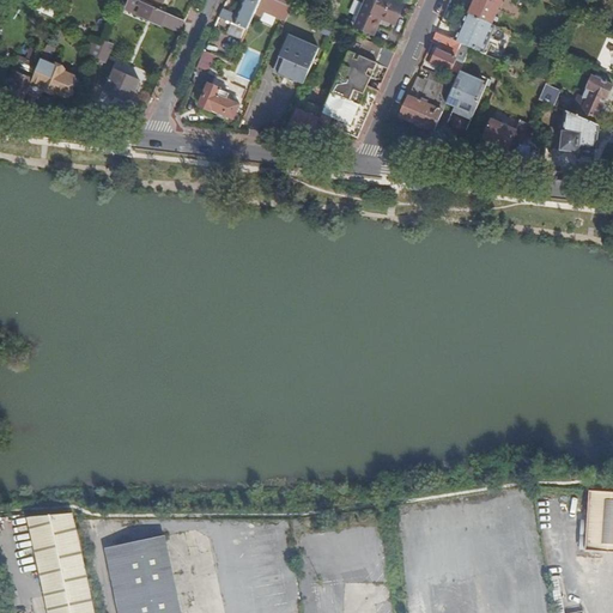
[(152,22),(182,35),(187,23),(137,0),(132,0),(127,10),(152,22)]
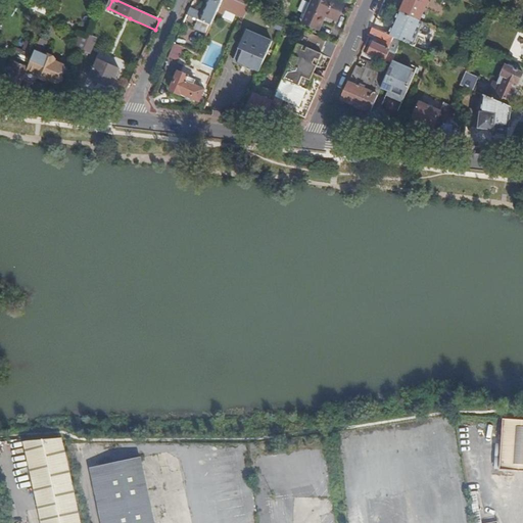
[(188,15),(211,27),(218,12),(223,0),(210,0),(204,15),(191,9),(188,15)]
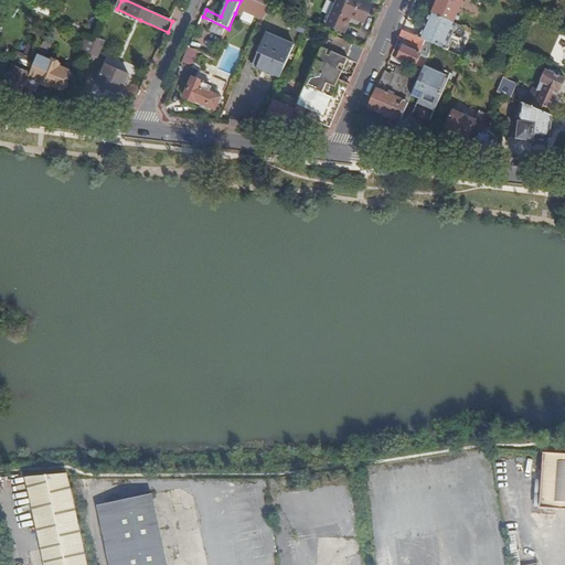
[(245,12),(265,20),(269,8),(268,8),(249,0),(241,0),(235,13),(243,17),(245,12)]
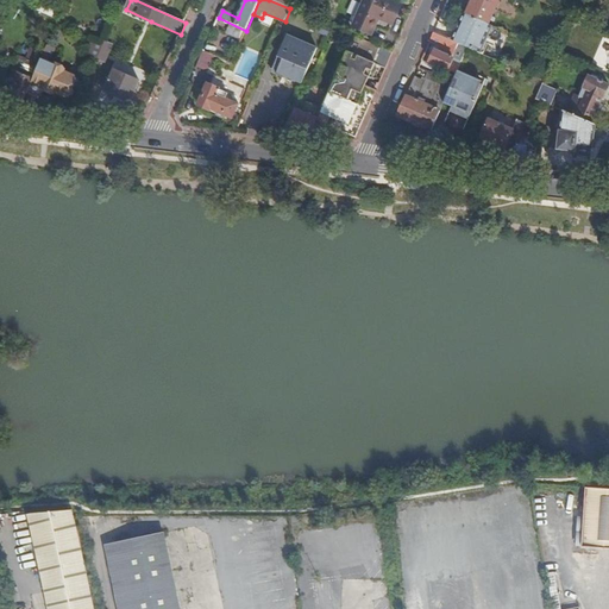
[(401,6),(387,0),(381,0),(381,2),(375,0),(366,0),(356,25),(369,30),(374,17),(393,25),(401,6)]
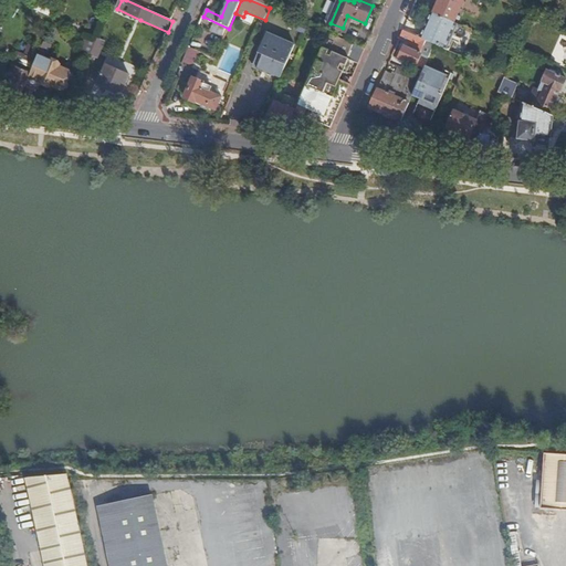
[(440,0),(435,14),(454,23),(464,0),(440,0)]
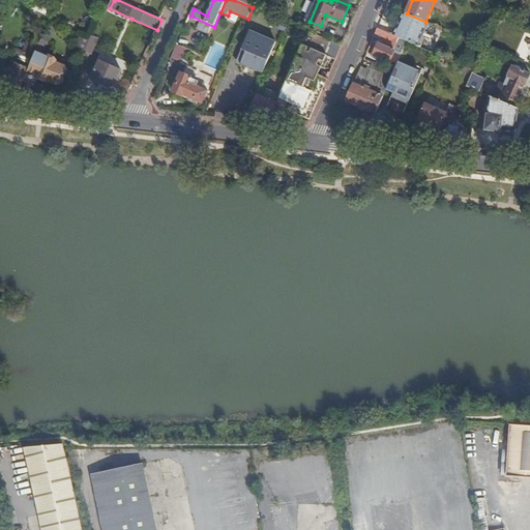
[(48,16),(50,9),(35,4),(33,9),(48,16)]
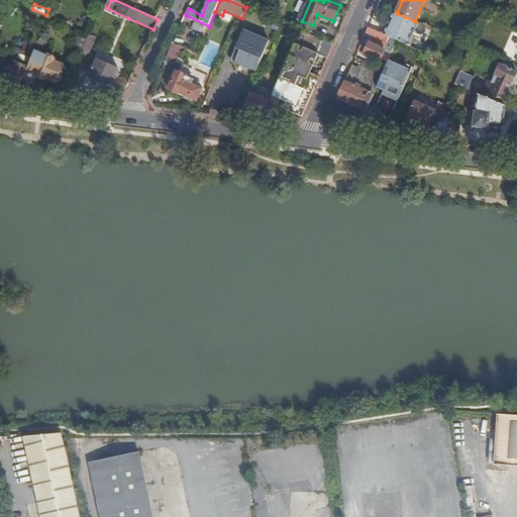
[(397,40),(409,45),(415,31),(417,32),(421,23),(420,23),(415,21),(397,13),(394,12),(390,21),(391,22),(386,35),(397,40)]
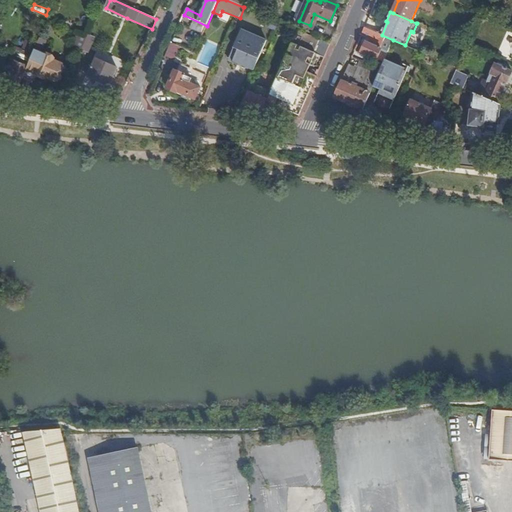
[(365,28),(362,36),(377,42),(380,34),(365,28)]
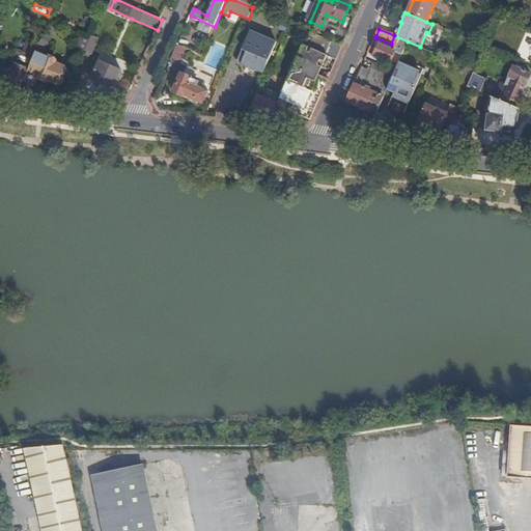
[(239,63),(249,67),(249,65),(256,68),(257,66),(266,71),(278,44),(252,32),(239,63)]
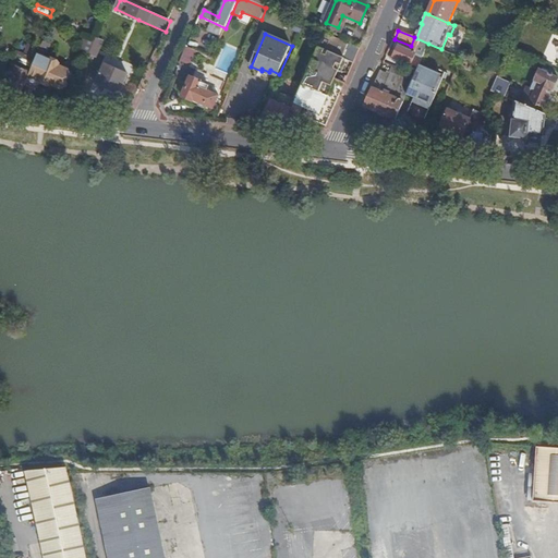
[(294,105),(292,109),(291,111),(326,126),(327,126),(341,94),(346,84),(336,80),(348,53),(358,57),(361,49),(325,34),(323,39),(294,105)]
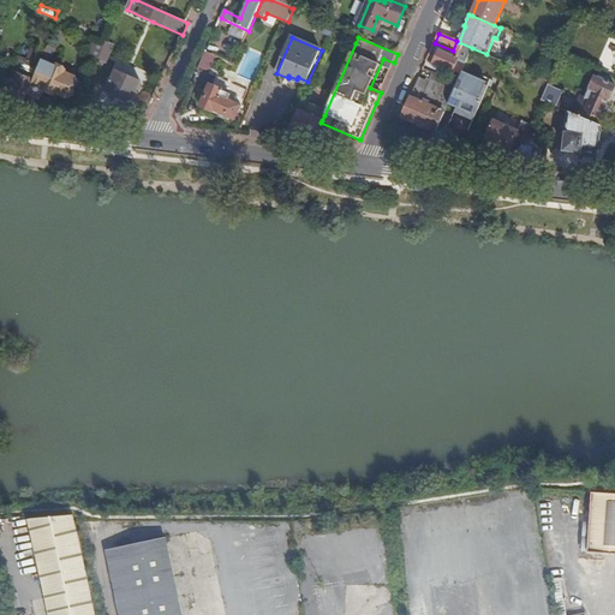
[(91,57),(99,60),(105,46),(97,42),(91,57)]
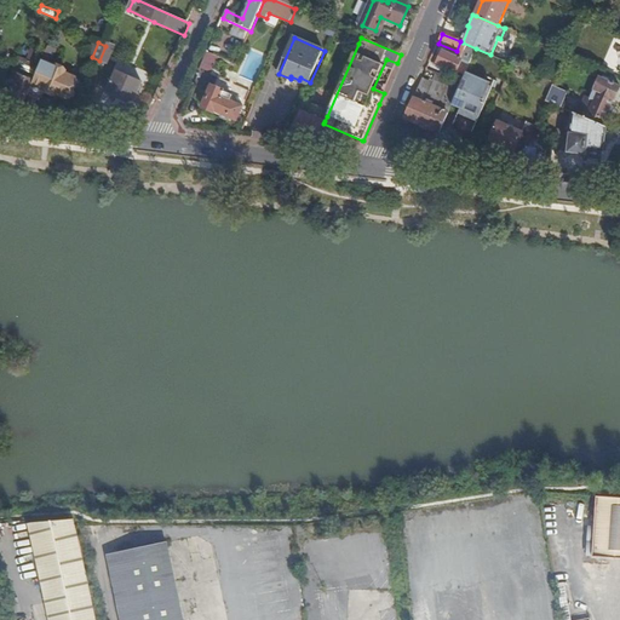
[(105,46),(99,61),(105,64),(114,46),(108,42),(105,46)]
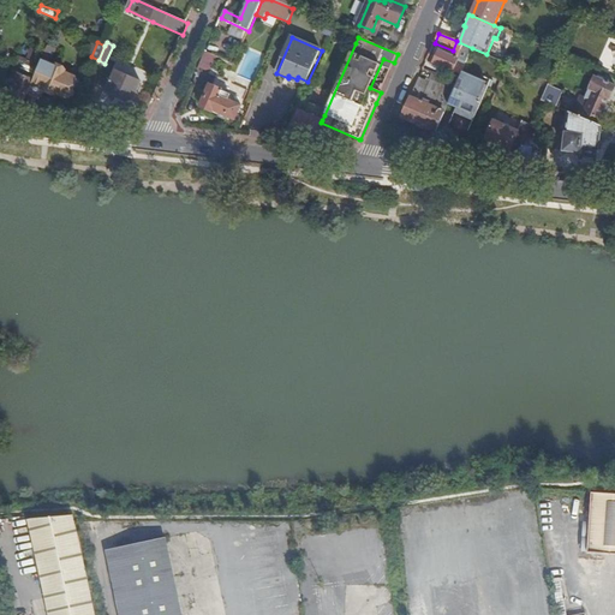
[(48,47),(43,60),(29,93),(41,100),(46,90),(55,95),(57,94),(67,99),(76,79),(65,75),(66,72),(47,64),(49,59),(52,60),(57,51),(48,47)]
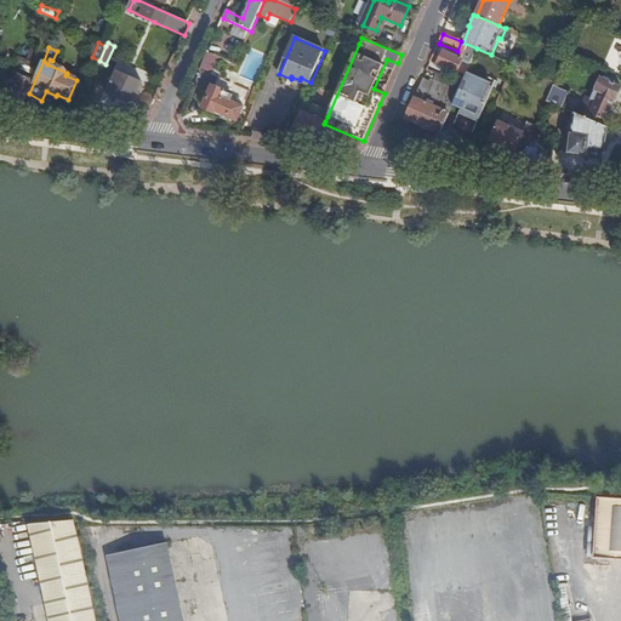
[(466,75),(467,72),(471,63),(444,52),(439,64),(466,75)]
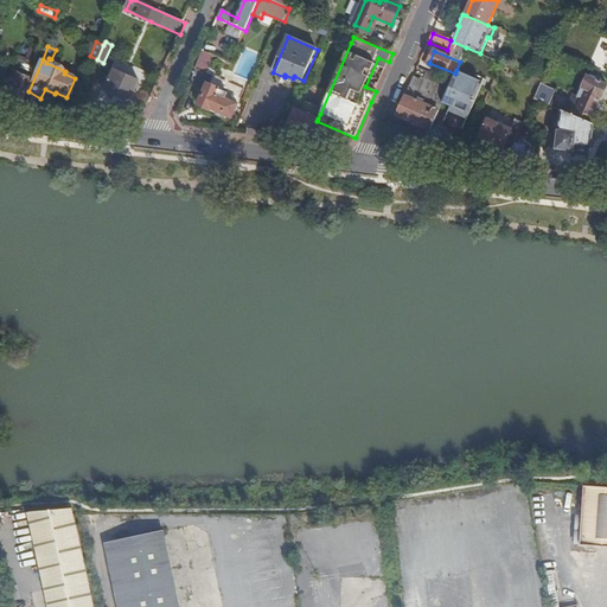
[(204,52),(197,66),(209,71),(215,57),(204,52)]
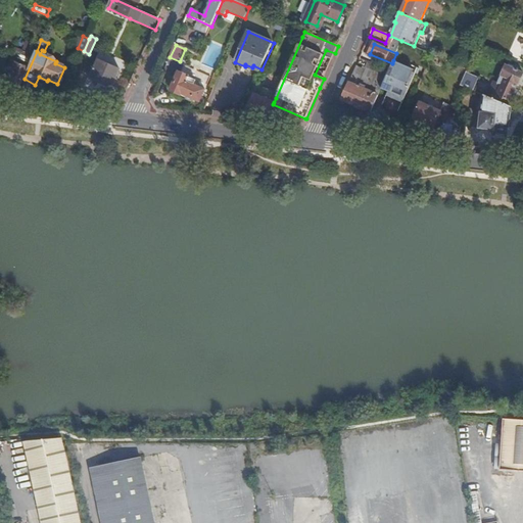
[(0,80),(0,90),(0,91),(18,93),(25,79),(37,51),(27,46),(24,54),(16,51),(10,64),(14,66),(8,81),(0,80)]
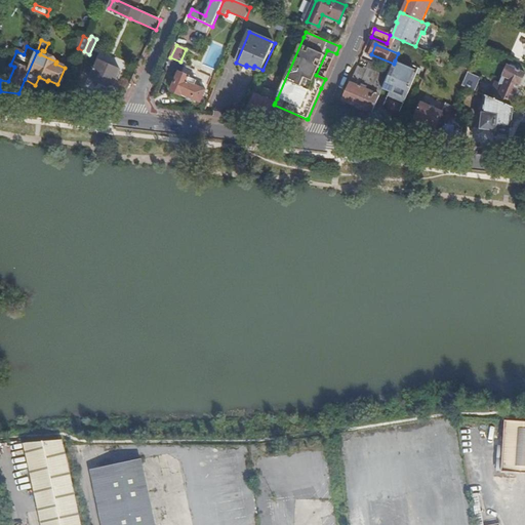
[(476,56),(470,70),(467,77),(471,78),(480,58),(476,56)]
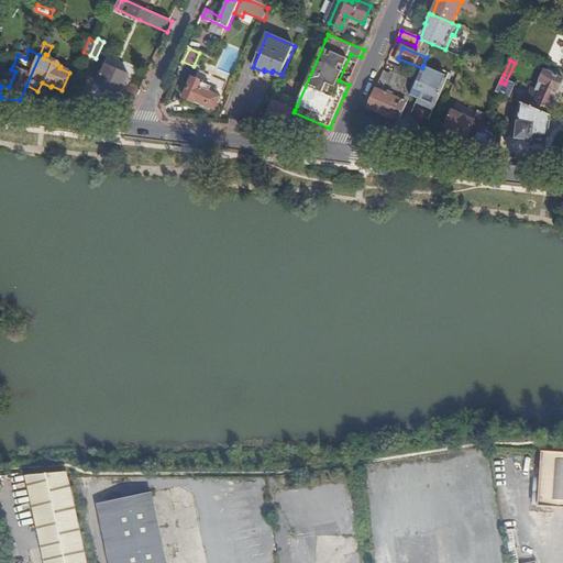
[(415,85),(410,95),(422,100),(421,102),(434,109),(448,79),(445,78),(446,75),(423,65),(422,68),(419,75),(415,85)]
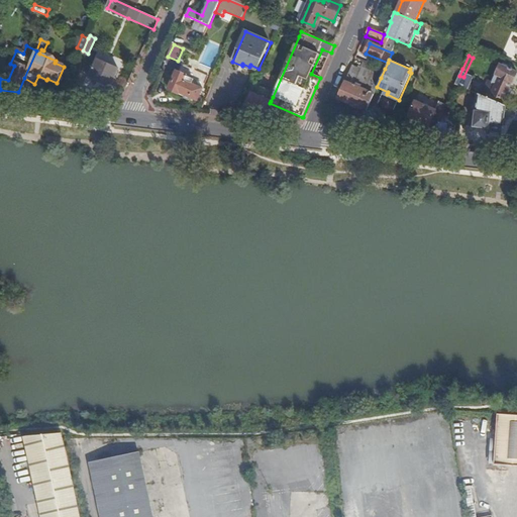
[(119,70),(99,61),(92,78),(112,87),(119,70)]
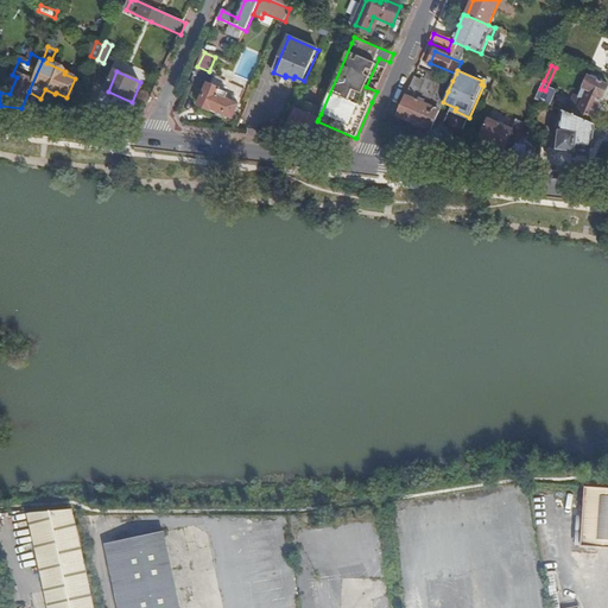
[(285,77),(302,86),(303,83),(304,81),(295,76),(293,78),(285,75),(285,77)]
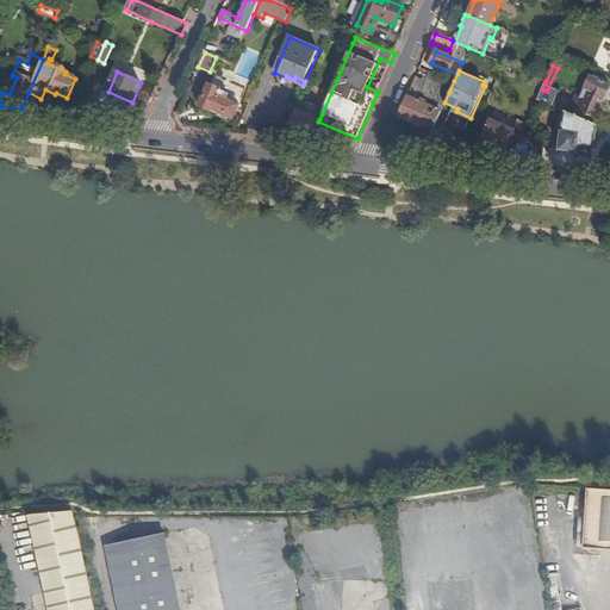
[(234,85),(216,76),(211,86),(209,85),(199,106),(211,111),(212,110),(234,119),(240,105),(226,99),(234,85)]
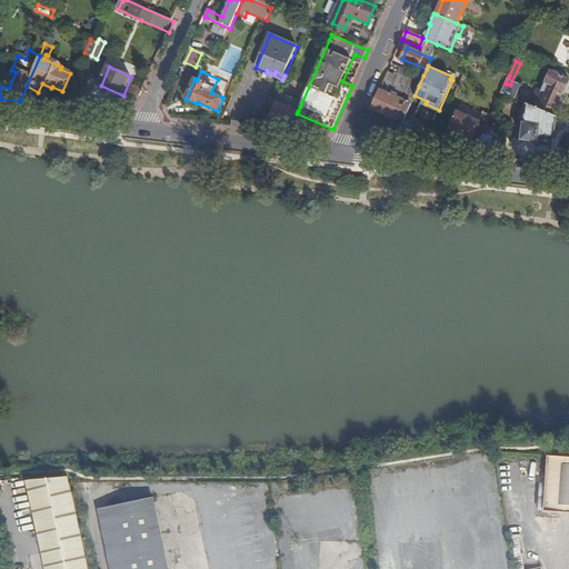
[(547,91),(539,109),(553,116),(565,90),(566,91),(568,82),(568,80),(550,72),(546,82),(547,82),(543,89),(547,91)]
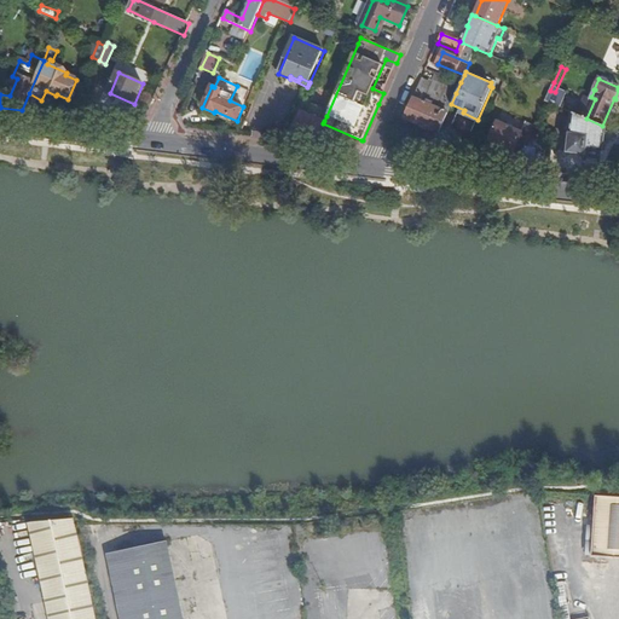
[(437,132),(439,133),(451,104),(456,93),(450,91),(443,106),(444,108),(443,111),(423,103),(429,90),(420,86),(400,129),(412,136),(411,143),(417,144),(429,149),(437,132)]
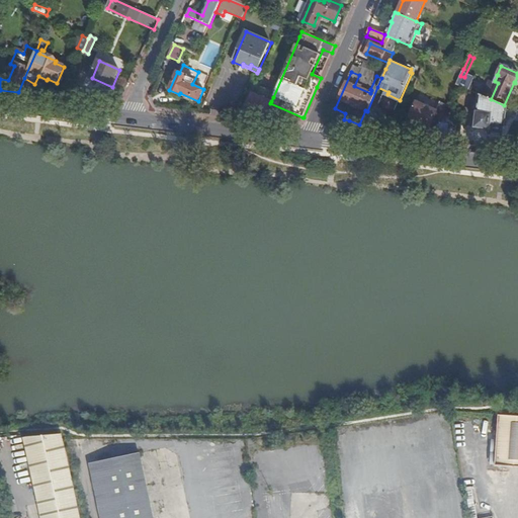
[(459,79),(456,85),(472,92),(476,84),(467,80),(466,83),(459,79)]
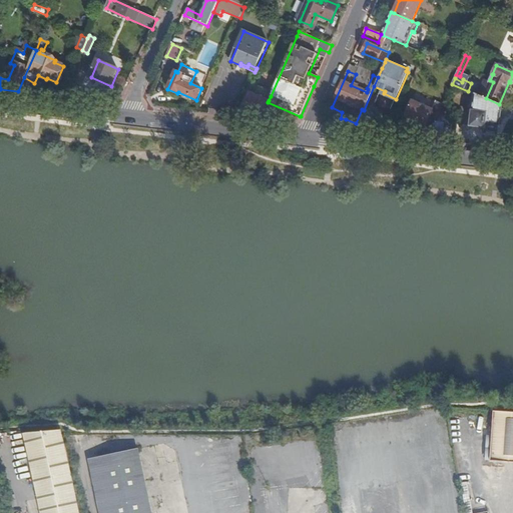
[(242,115),(244,118),(251,118),(261,119),(268,102),(269,100),(250,92),(247,99),(249,100),(242,115)]
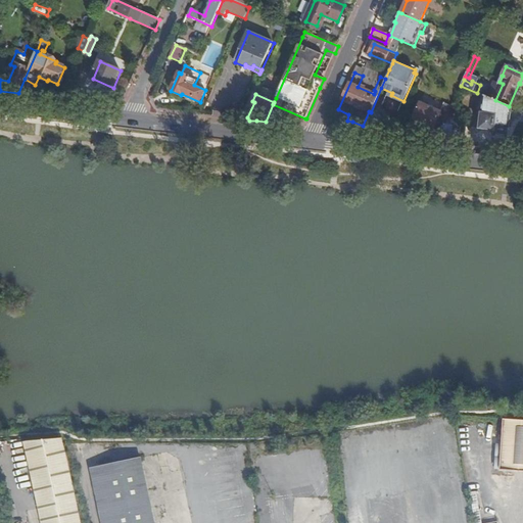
[(522,116),(522,109),(513,108),(509,106),(495,100),(484,96),(483,102),(481,102),(479,104),(478,110),(482,113),(480,128),(494,130),(494,133),(507,135),(508,127),(509,127),(511,115),(522,116)]
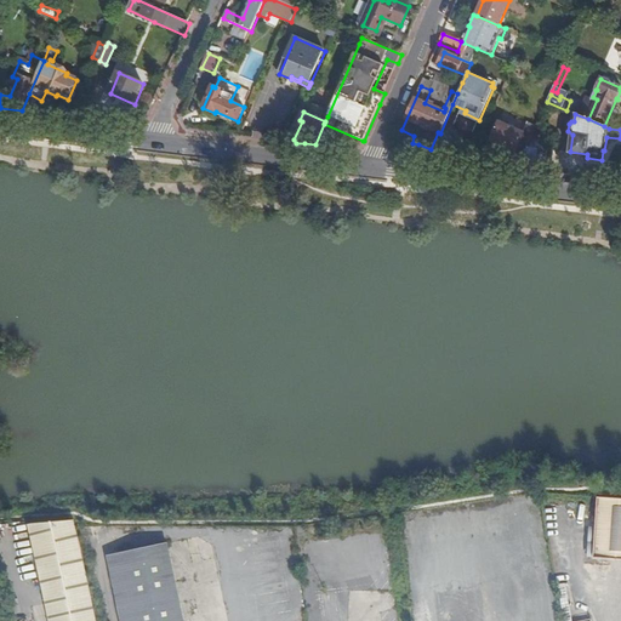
[(491,142),(524,157),(528,147),(533,137),(513,129),(516,126),(511,124),(510,126),(500,123),(491,142)]
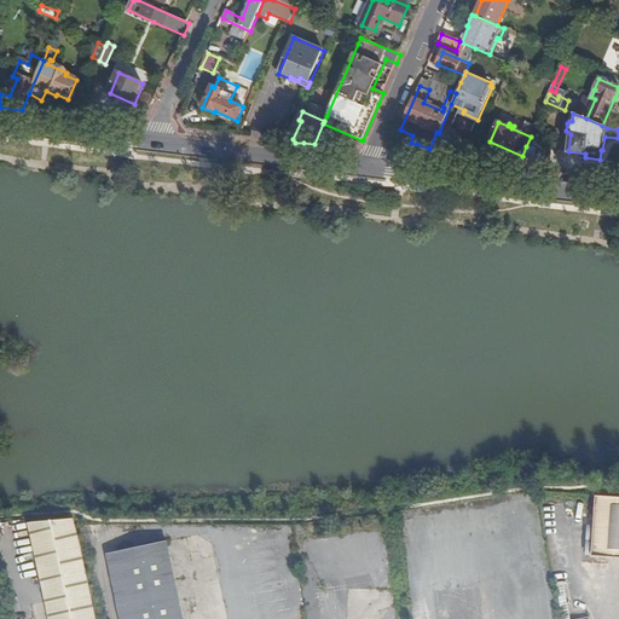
[(522,156),(516,169),(534,172),(538,148),(526,146),(522,156)]
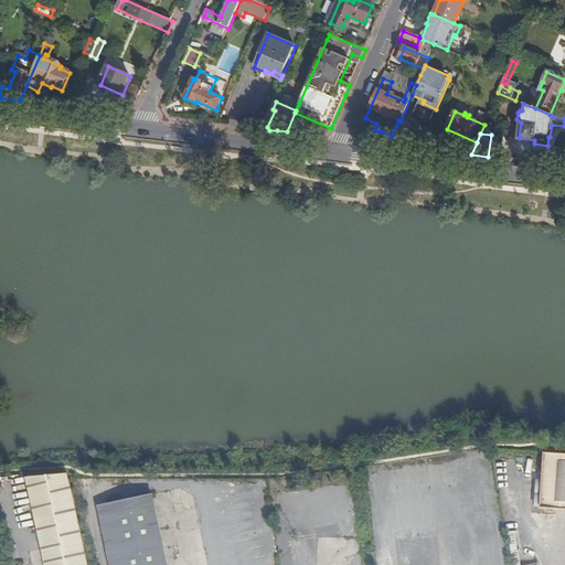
[(544,481),(542,510),(564,510),(564,456),(545,455),(544,481)]
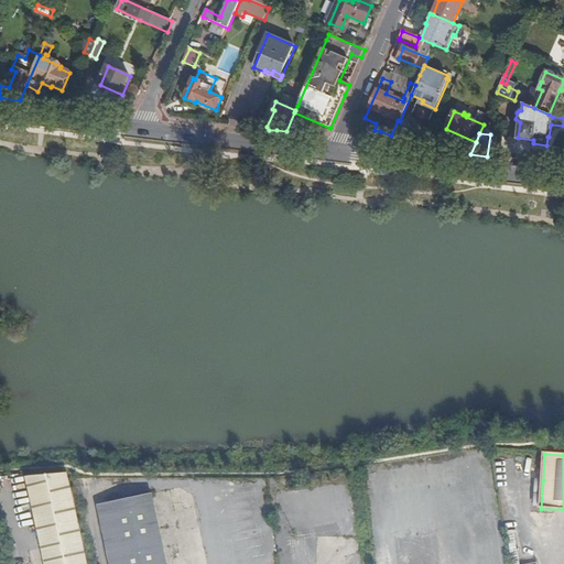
[(24,475),(43,563),(86,563),(67,473),(24,475)]
